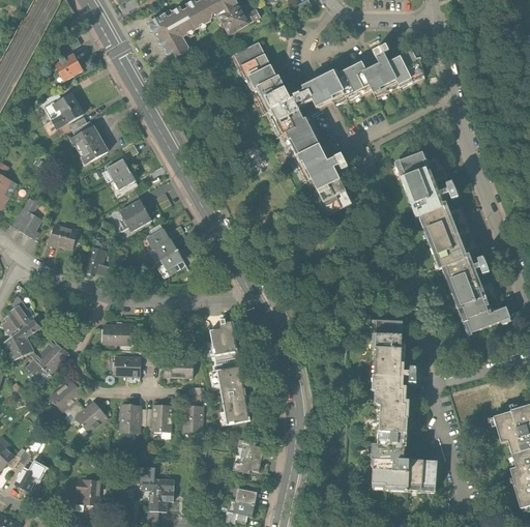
[(158,37),(171,59),(190,50),(183,36),(211,21),(210,19),(218,13),(218,15),(218,17),(219,20),(222,20),(226,27),(225,29),(227,31),(229,32),(230,33),(261,16),(257,7),(245,15),(237,0),(199,0),(198,1),(196,1),(195,0),(186,5),(187,5),(186,7),(183,9),(181,8),(180,6),(172,11),(171,10),(149,23),(157,37),(158,37)]
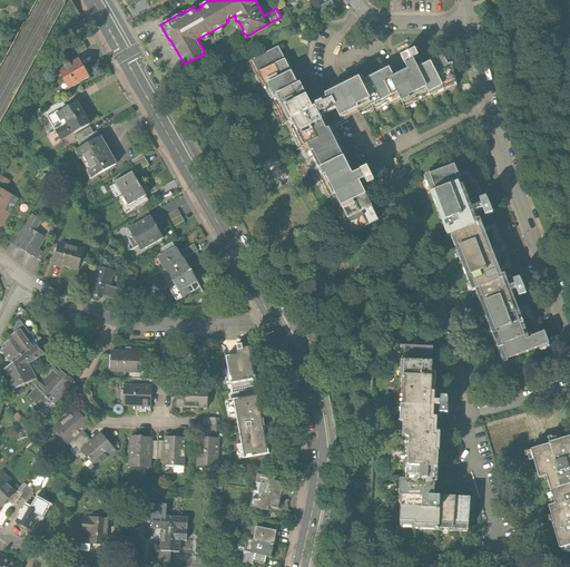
[(318,5),(322,11),(335,6),(333,0),(327,0),(318,5)]
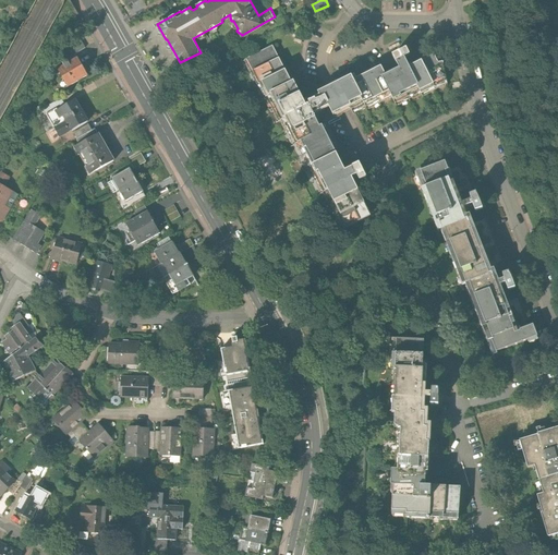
[(86,45),(77,32),(67,39),(70,44),(73,50),(74,51),(86,45)]
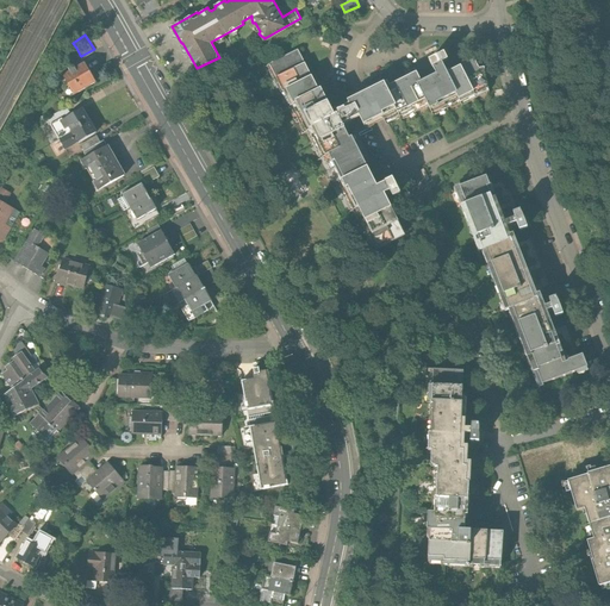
[(80,55),(76,48),(62,56),(67,62),(80,55)]
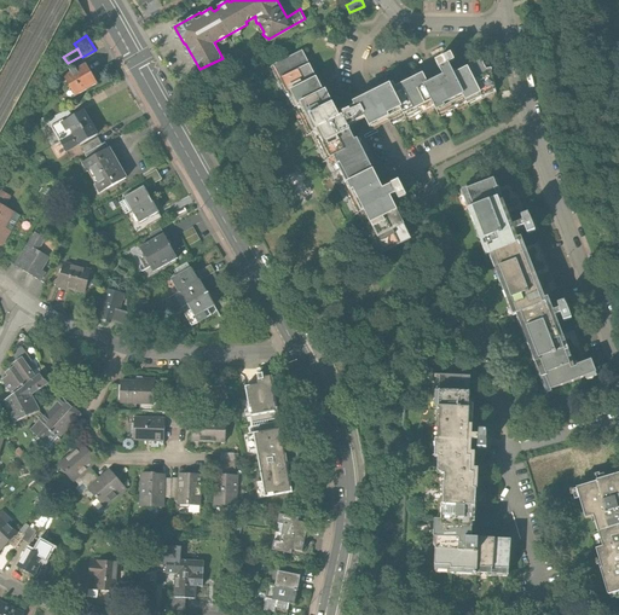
[(467,100),(495,86),(491,67),(486,68),(482,62),(456,75),(449,61),(453,58),(450,51),(435,59),(443,74),(444,76),(426,86),(421,76),(394,90),(392,86),(368,98),(359,103),(360,105),(341,115),(337,117),(323,90),(320,91),(300,50),(275,62),(296,105),(299,103),(312,131),(314,129),(329,157),(331,156),(359,210),(362,209),(382,250),(408,238),(387,196),(397,192),(399,197),(406,195),(398,180),(387,185),(380,190),(356,141),(353,144),(342,123),(364,111),(371,125),(381,121),(389,117),(403,111),(405,116),(433,102),(439,111),(466,97),(467,100)]
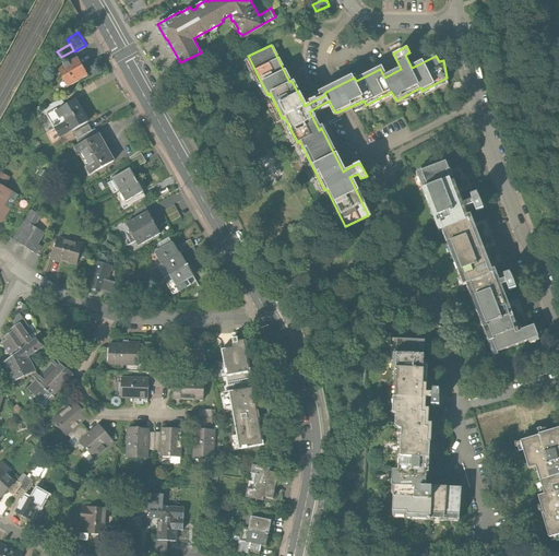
[(87,73),(78,55),(58,66),(68,84),(87,73)]
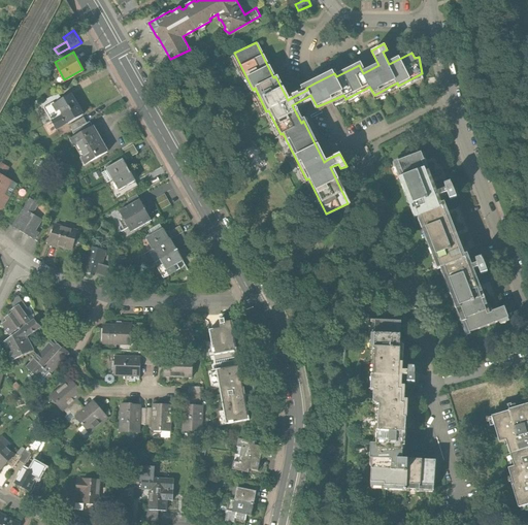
[(41,100),(43,105),(61,95),(58,91),(41,100)]
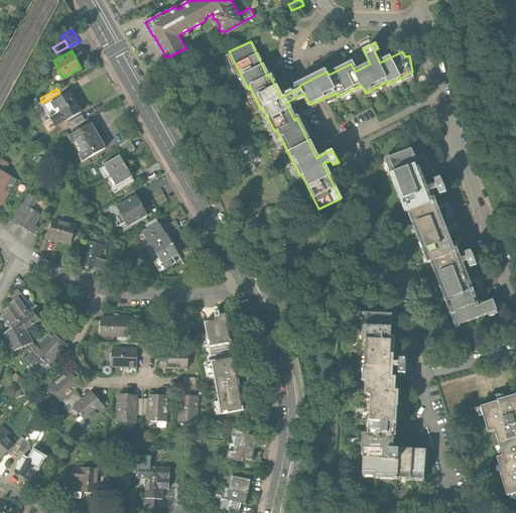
[(70,91),(54,99),(51,101),(54,107),(57,105),(60,109),(76,101),(70,91)]
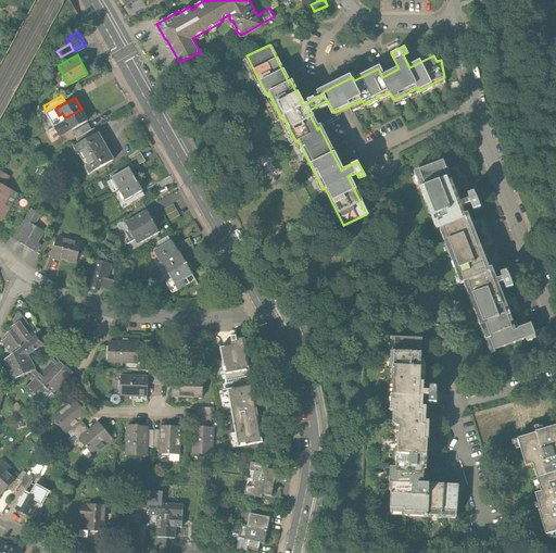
[(88,118),(81,109),(65,117),(67,122),(71,128),(88,118)]
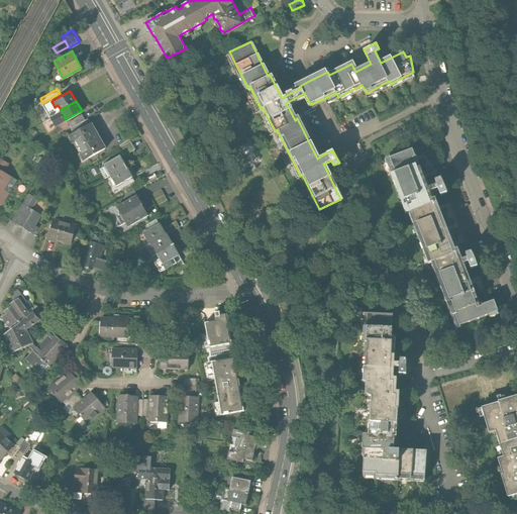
[(68,119),(72,126),(85,118),(81,112),(68,119)]
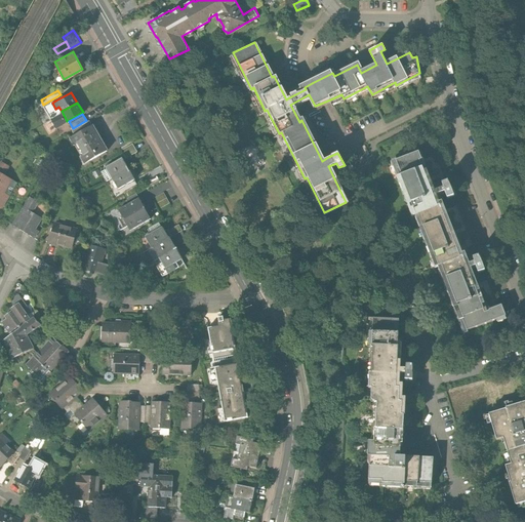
[(64,115),(52,121),(56,127),(67,121),(64,115)]
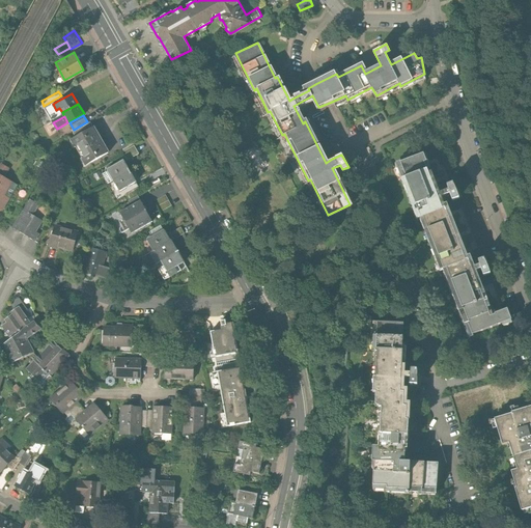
[(72,130),(75,135),(93,124),(90,119),(87,121),(74,130),(72,130)]
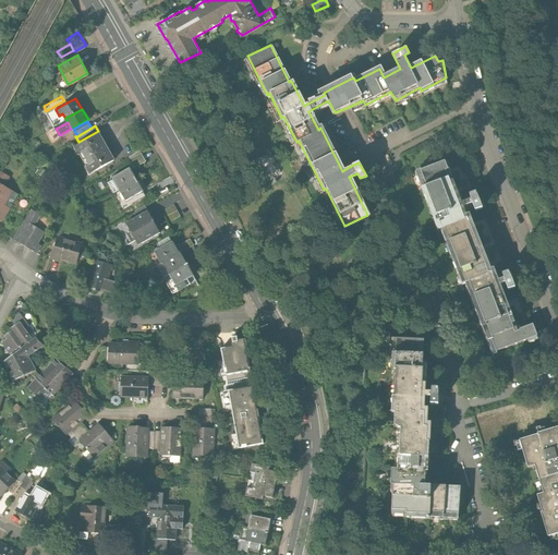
[(113,158),(106,145),(98,131),(79,142),(73,145),(81,159),(88,172),(113,158)]
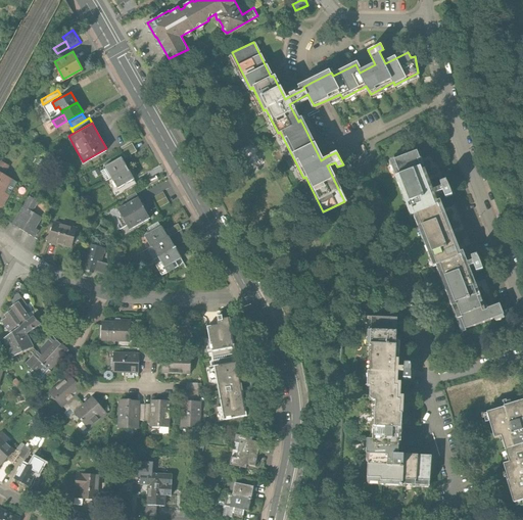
[(137,148),(132,140),(121,147),(123,150),(120,152),(121,155),(122,157),(137,148)]
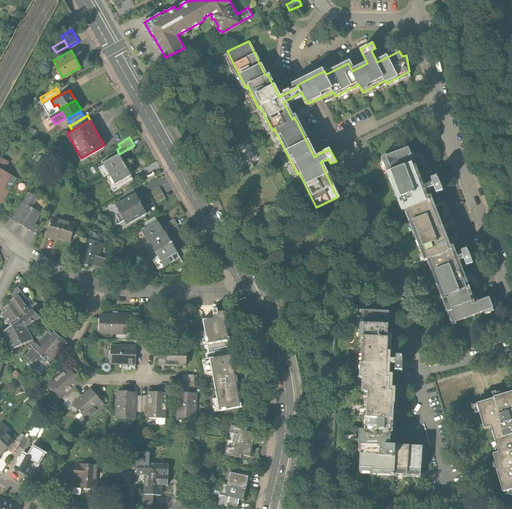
[(386,153),(381,154),(387,170),(402,210),(405,209),(433,198),(431,194),(428,195),(426,188),(435,185),(437,191),(443,188),(437,174),(431,176),(433,181),(424,184),(416,163),(413,164),(409,153),(411,153),(408,145),(386,154),(386,153)]
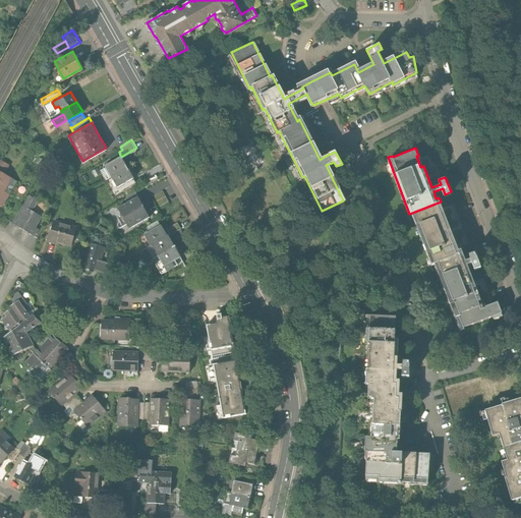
[(104,164),(111,175),(127,166),(121,157),(120,155),(104,164)]
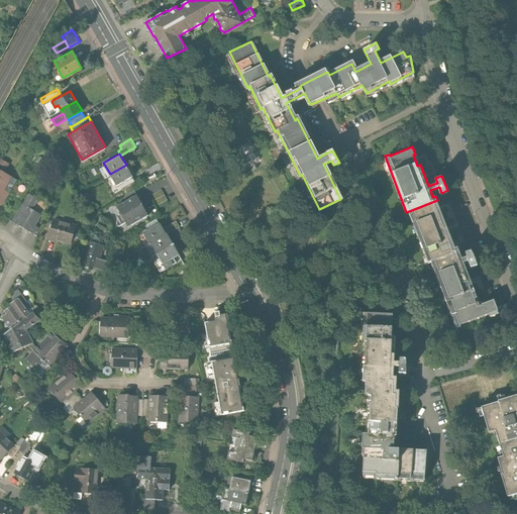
[(132,175),(126,165),(110,174),(116,184),(119,182),(132,175)]
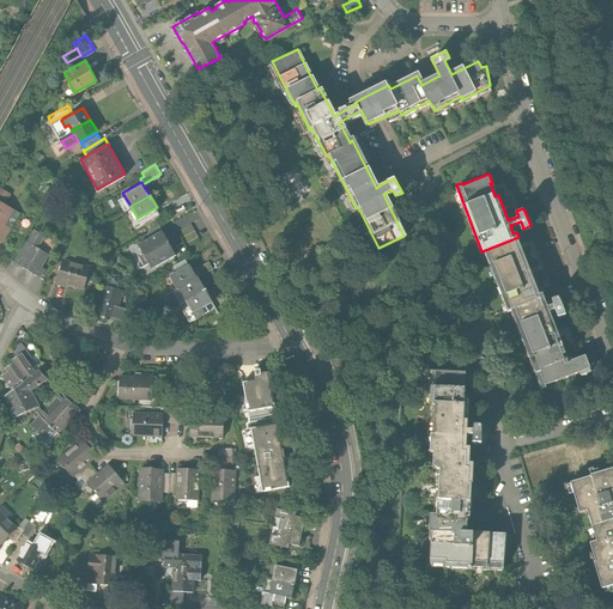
[(4,201),(0,199),(0,241),(8,226),(5,224),(14,208),(4,201)]
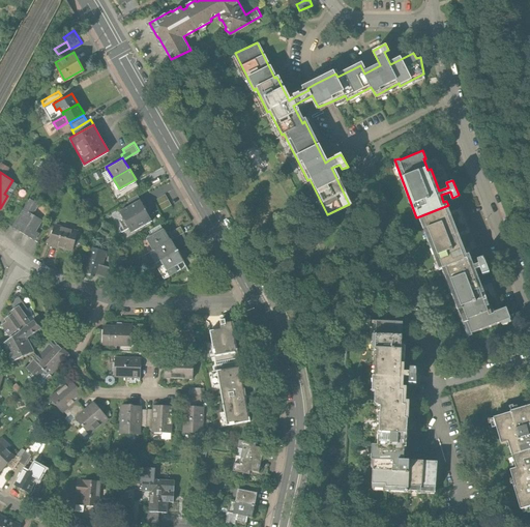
[(139,184),(136,179),(122,186),(125,192),(139,184)]
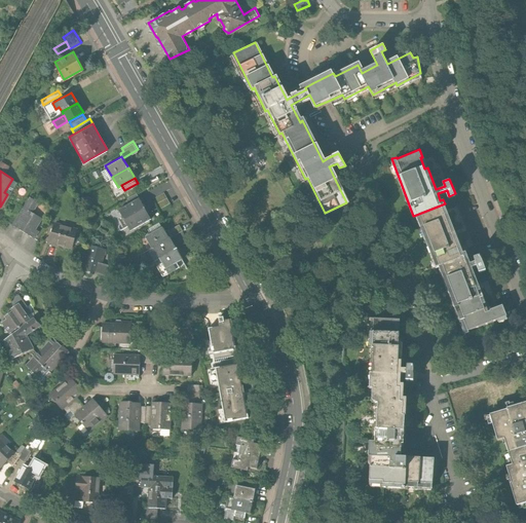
[(31,196),(13,223),(32,235),(39,224),(42,218),(33,212),(39,201),(31,196)]
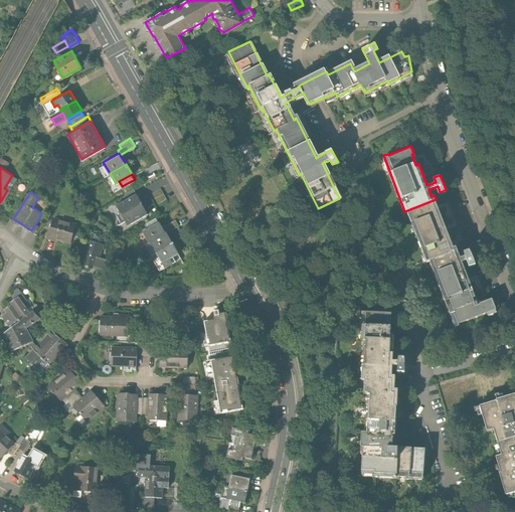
[(145,208),(136,192),(116,204),(125,220),(145,208)]
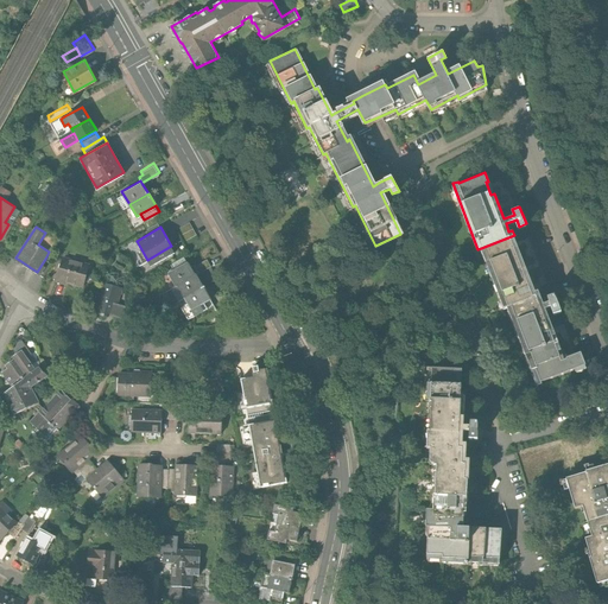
[(539,291),(536,292),(525,265),(514,235),(481,248),(491,273),(504,309),(507,306),(540,294),(539,291)]
